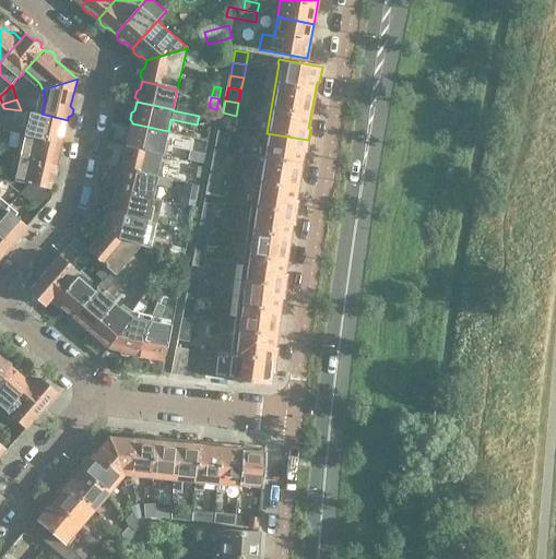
[(32,113),(26,134),(61,143),(64,132),(68,131),(69,126),(67,122),(68,120),(42,114),(42,115),(32,113)]
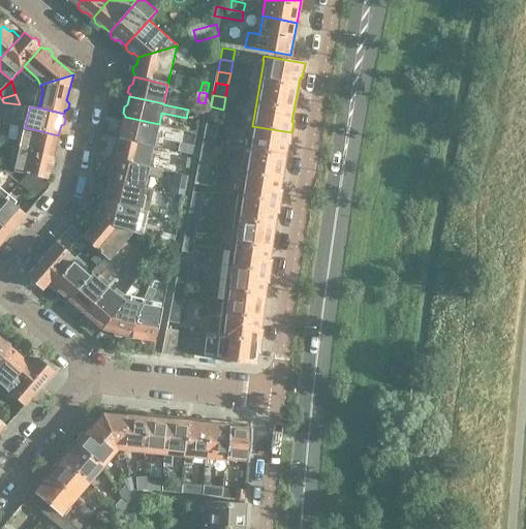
[(120,136),(120,138),(154,146),(159,124),(125,117),(123,125),(119,127),(118,133),(120,136)]
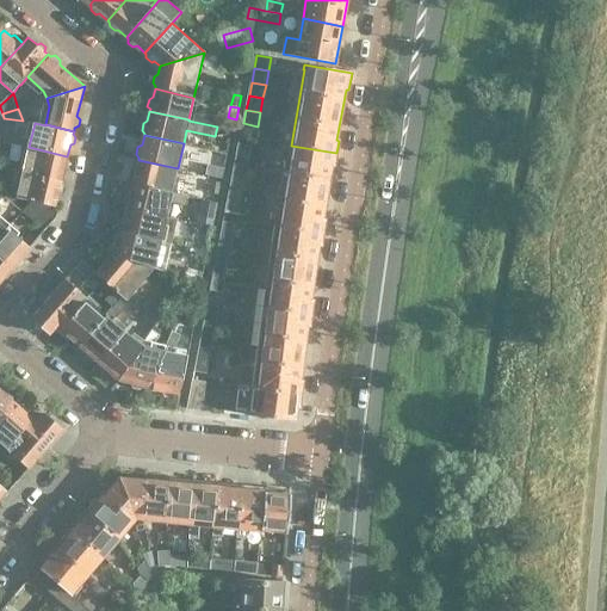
[(67,158),(67,156),(29,147),(17,144),(13,159),(25,162),(24,171),(62,180),(64,170),(68,168),(70,162),(67,158)]
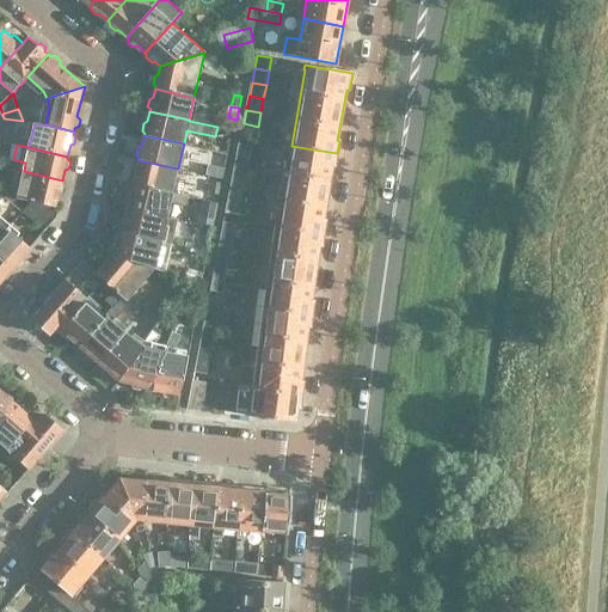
[(337,153),(292,146),(280,227),(324,234),(326,221),(324,220),(332,166),(336,166),(337,153)]
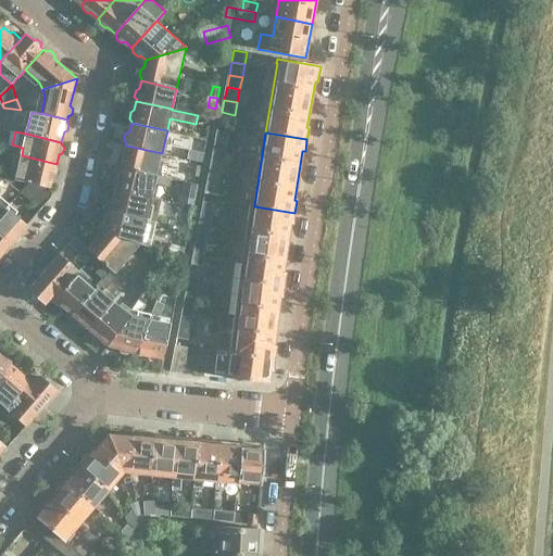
[(227,150),(230,137),(217,135),(215,147),(227,150)]
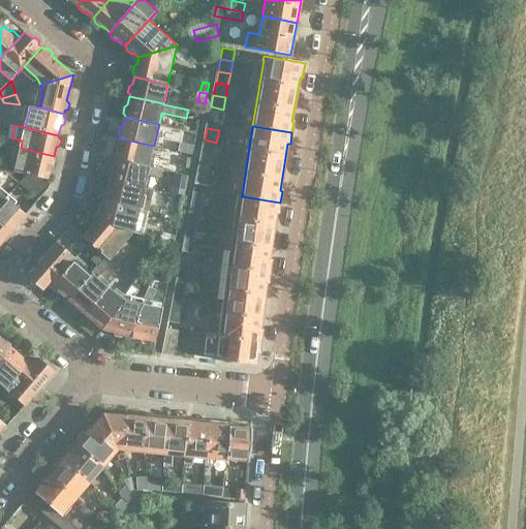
[(116,157),(115,158),(149,166),(154,146),(120,138),(118,147),(115,148),(113,154),(116,157)]
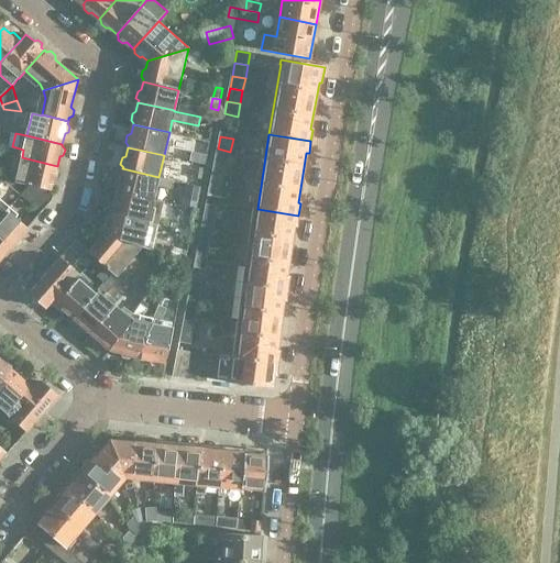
[(228,164),(230,152),(218,148),(216,162),(228,164)]
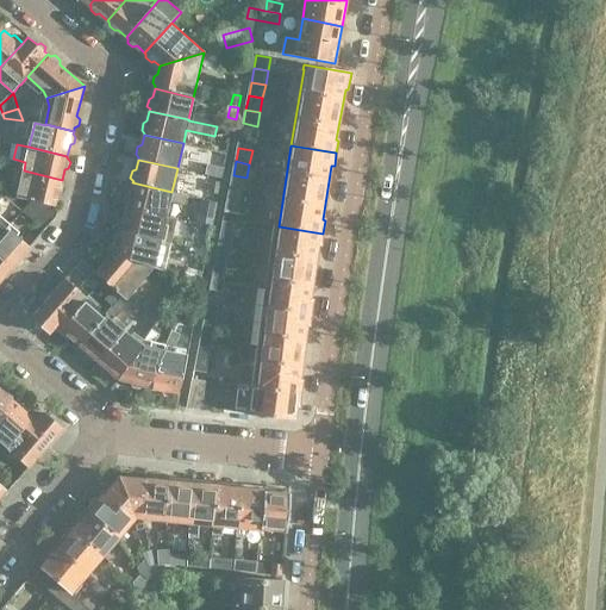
[(223,178),(225,168),(208,165),(206,174),(213,176),(223,178)]
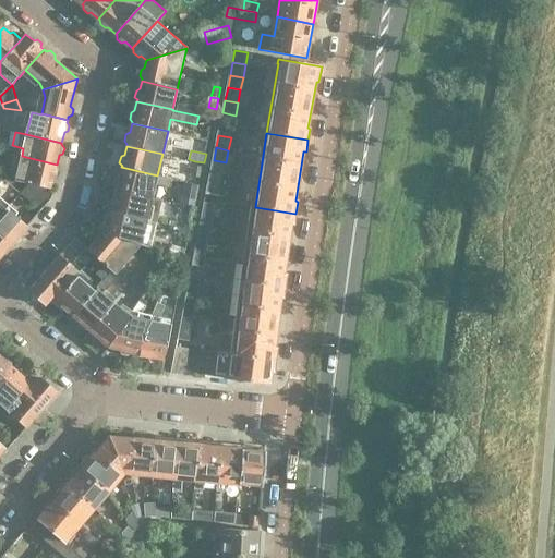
[(57,165),(22,156),(16,180),(31,183),(38,185),(38,184),(51,187),(53,177),(57,176),(59,170),(56,166),(57,165)]
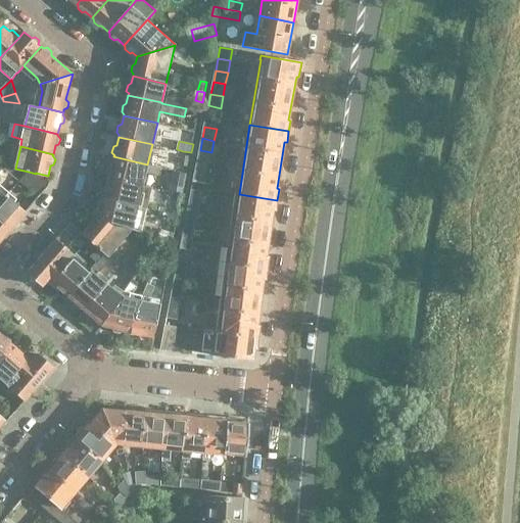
[(209,164),(211,152),(200,150),(197,162),(209,164)]
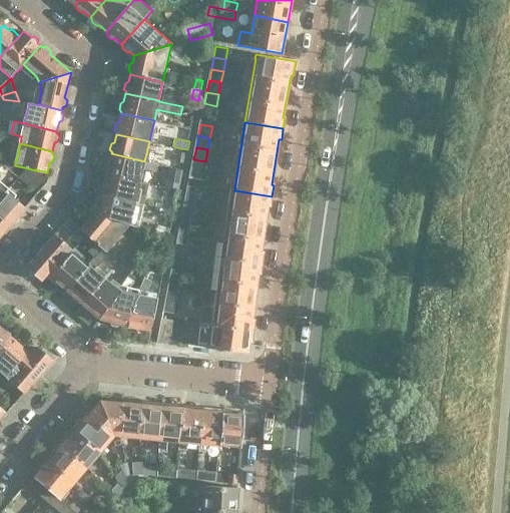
[(185,161),(187,149),(179,148),(177,159),(185,161)]
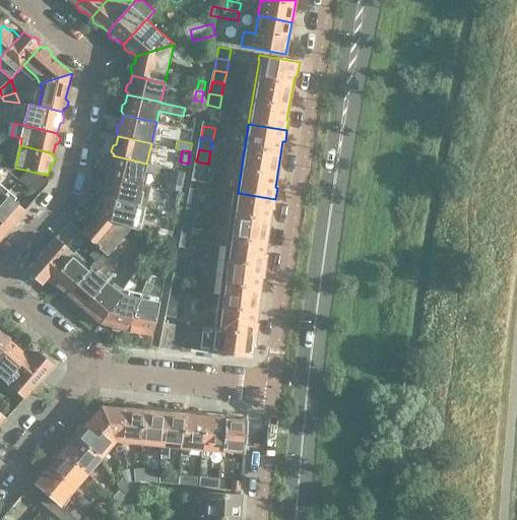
[(109,175),(109,176),(142,184),(146,164),(113,155),(111,165),(108,166),(107,172),(109,175)]
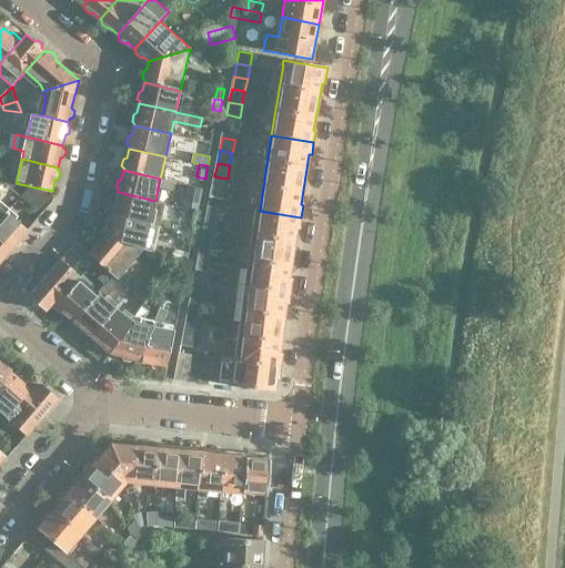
[(224,191),(228,179),(214,176),(212,190),(224,191)]
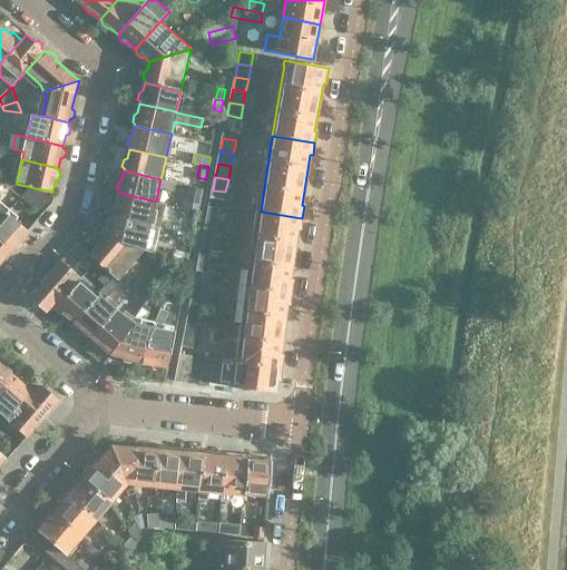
[(39,189),(31,187),(22,197),(42,216),(54,203),(56,192),(52,192),(39,188),(39,189)]
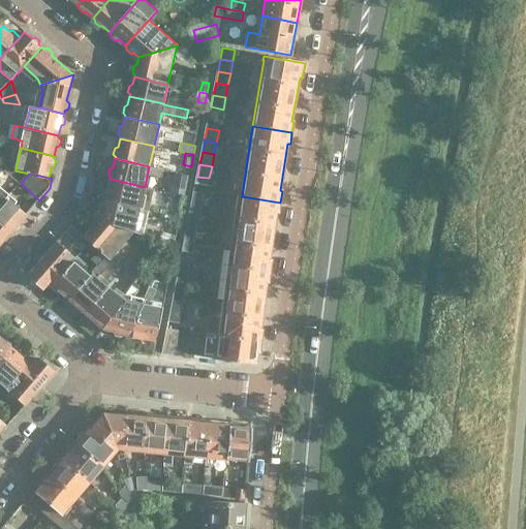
[(104,190),(102,200),(149,211),(154,189),(145,187),(111,179),(107,188),(104,190)]
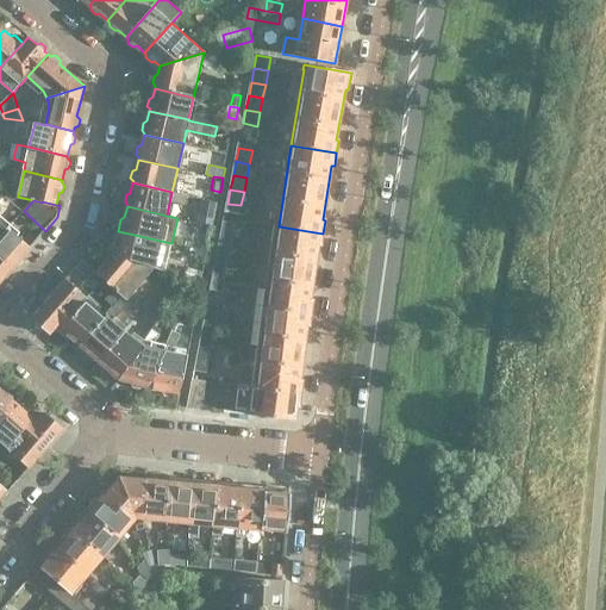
[(207,225),(214,226),(217,213),(207,211),(205,224),(207,225)]
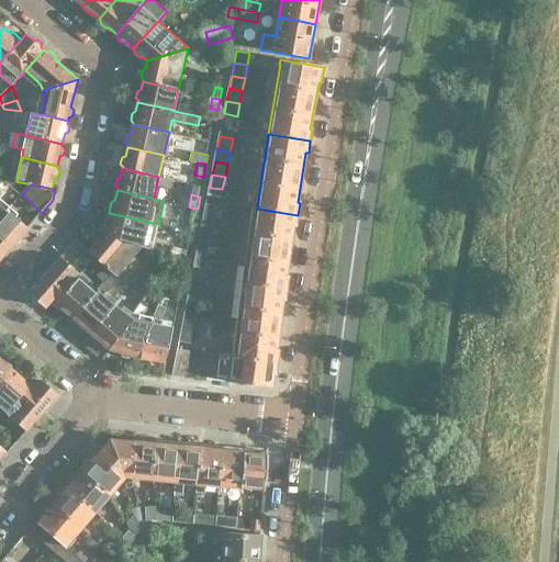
[(217,212),(220,200),(208,197),(205,210),(217,212)]
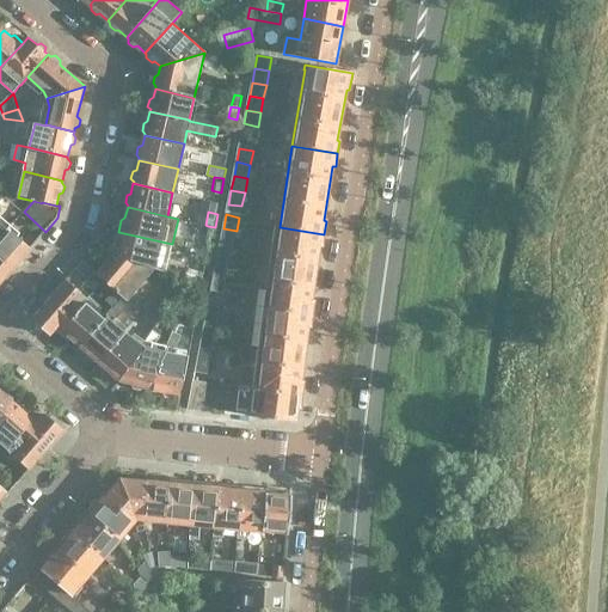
[(0,221),(0,242),(11,231),(0,221)]
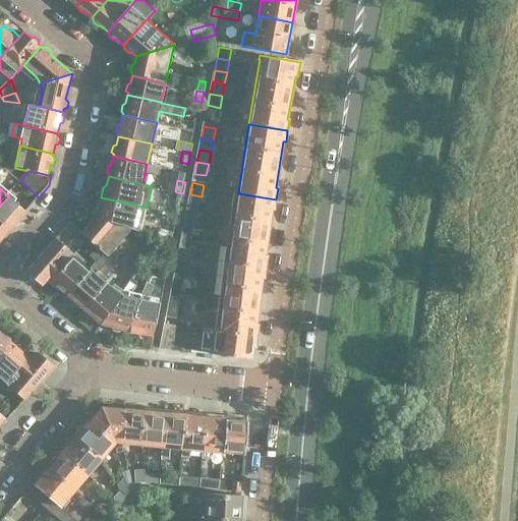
[(276,199),(238,193),(227,262),(266,267),(267,256),(265,256),(273,209),(275,210),(276,199)]
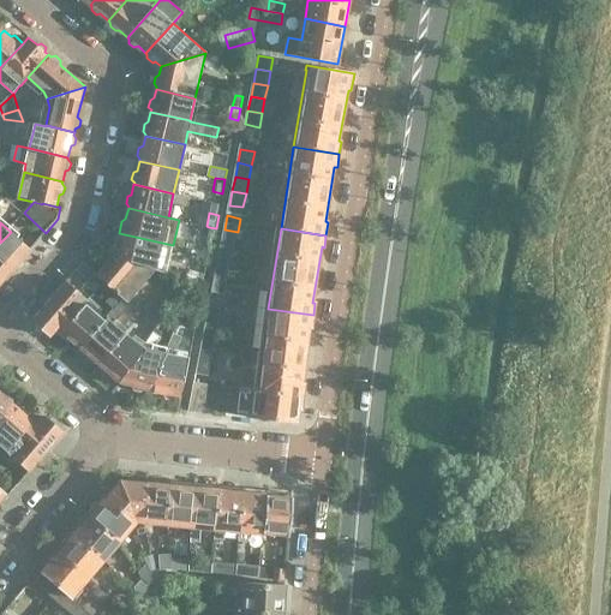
[(235,246),(238,232),(225,230),(222,244),(235,246)]
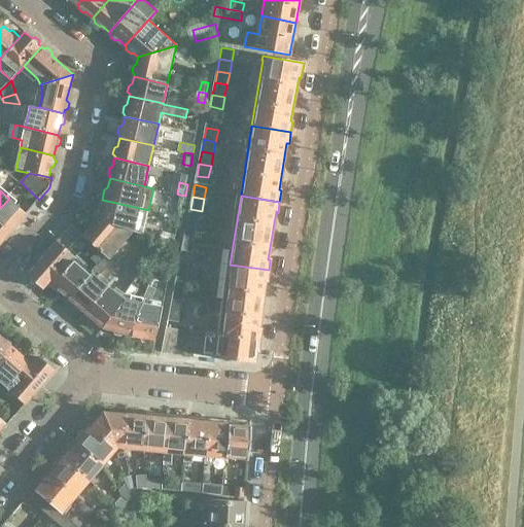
[(0,244),(25,215),(21,210),(22,209),(19,207),(9,199),(0,208),(0,244)]
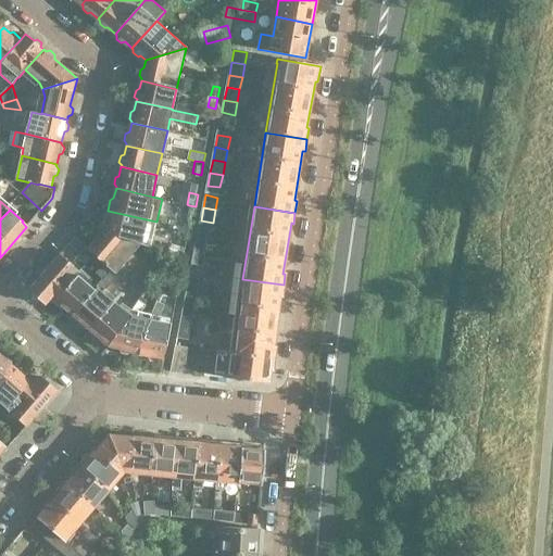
[(102,220),(100,230),(139,247),(141,243),(145,229),(158,232),(160,223),(156,222),(108,211),(105,219),(102,220)]
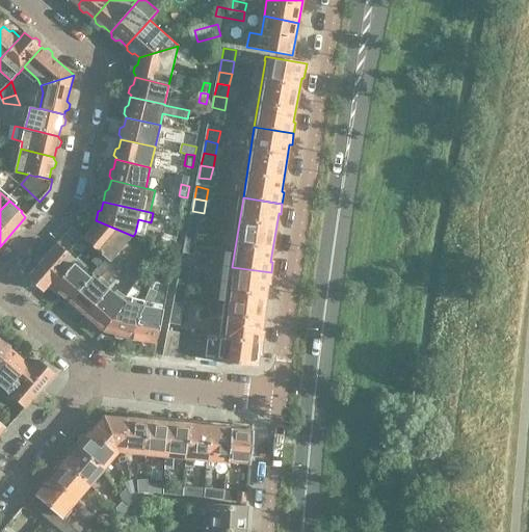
[(201,225),(204,213),(192,211),(189,223),(201,225)]
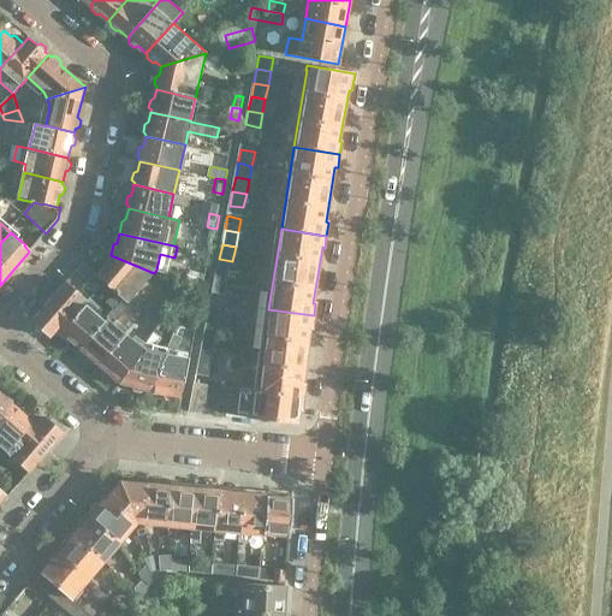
[(106,266),(99,274),(106,282),(105,283),(117,292),(123,298),(128,303),(131,306),(146,319),(153,312),(156,314),(158,313),(136,294),(154,273),(111,255),(105,261),(106,266)]
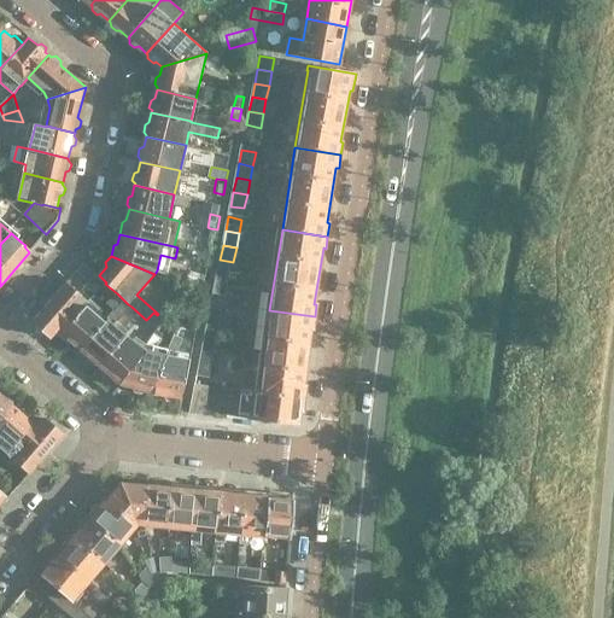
[(231,277),(233,262),(220,260),(217,274),(231,277)]
